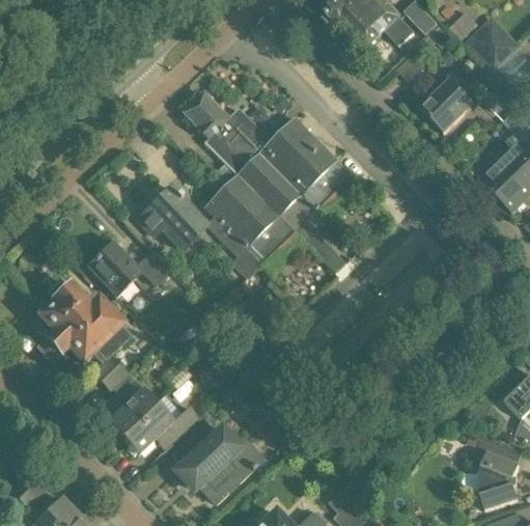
[(323,0),(323,9),(330,18),(340,18),(367,48),(384,30),(398,46),(413,32),(399,17),(399,16),(386,0),(323,0)]
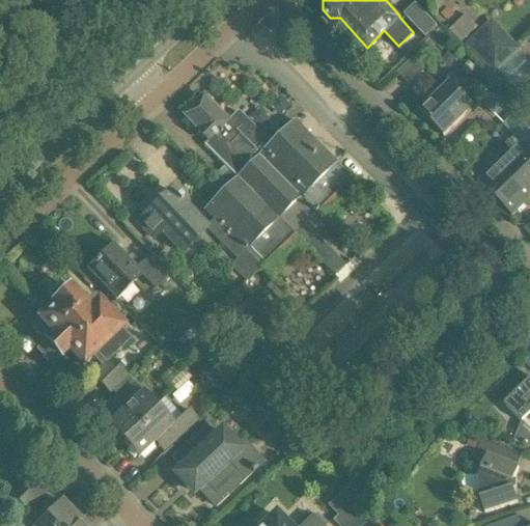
[(437,23),(415,0),(402,10),(424,34),(437,23)]
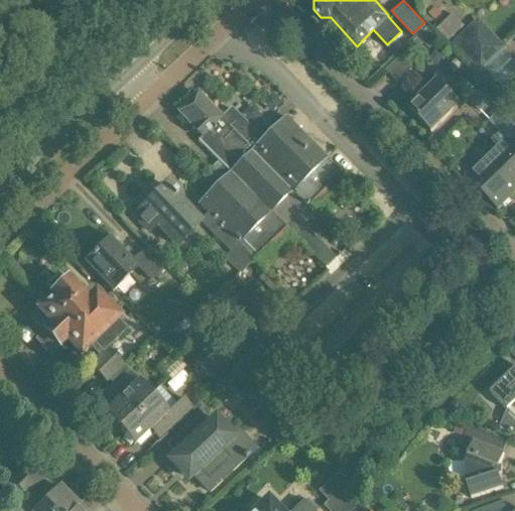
[(441,30),(457,16),(445,4),(430,19),(441,30)]
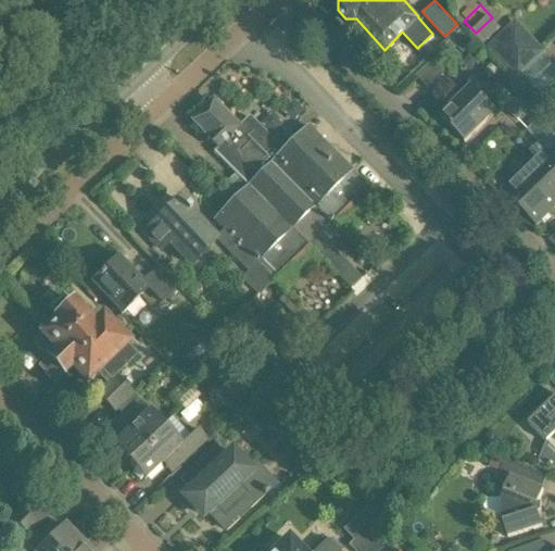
[(514,22),(492,42),(517,69),(539,47),(514,22)]
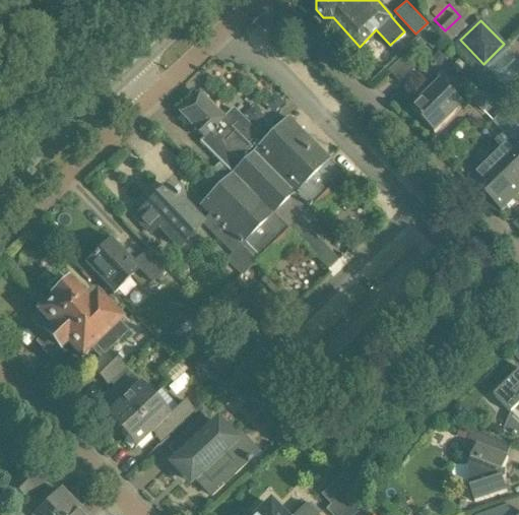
[(441,35),(431,23),(420,34),(431,45),(441,35)]
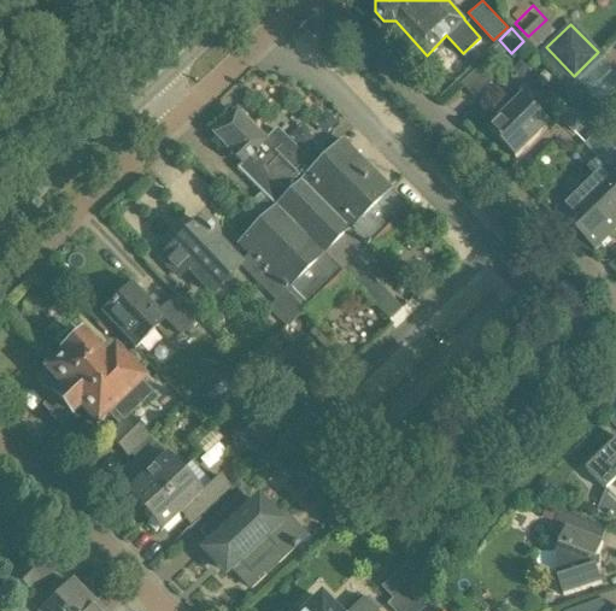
[(499,69),(486,56),(461,80),(474,93),(499,69)]
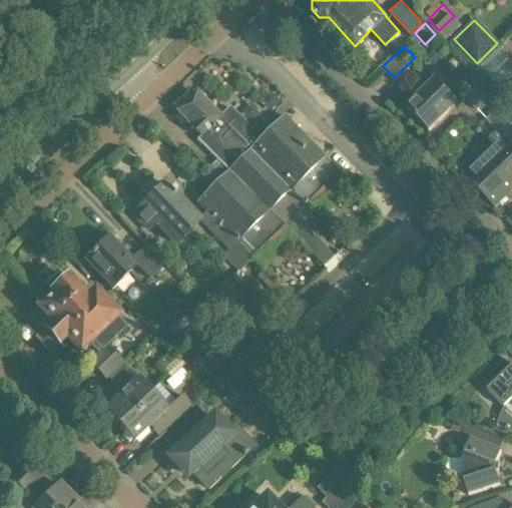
[(435,77),(406,105),(428,128),(457,99),(435,77)]
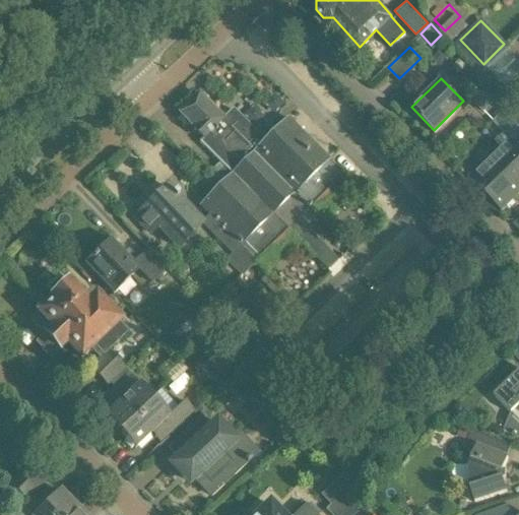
[(199,203),(206,211),(221,227),(213,235),(231,251),(238,244),(266,272),(270,268),(301,240),(286,226),(307,205),(320,218),(354,186),(329,159),(287,117),(263,139),(233,107),(222,117),(198,92),(180,111),(193,124),(192,125),(201,135),(197,138),(230,173),(199,203)]
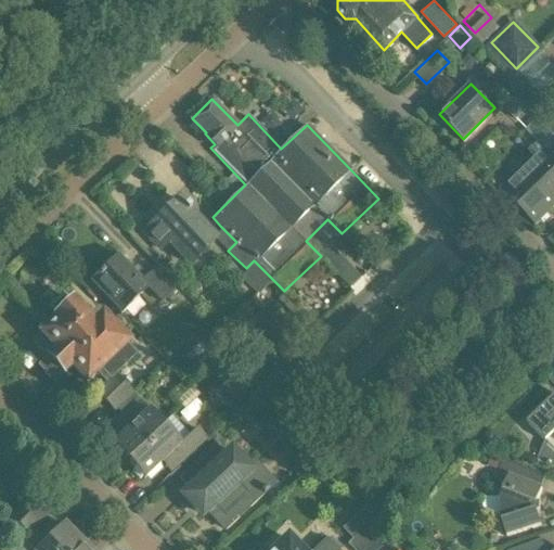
[(553,170),(553,122),(553,120),(536,137),(545,148),(525,167),(522,164),(519,162),(515,161),(512,162),(509,165),(507,168),(507,173),(510,175),(513,179),(503,189),(519,205),(553,170)]
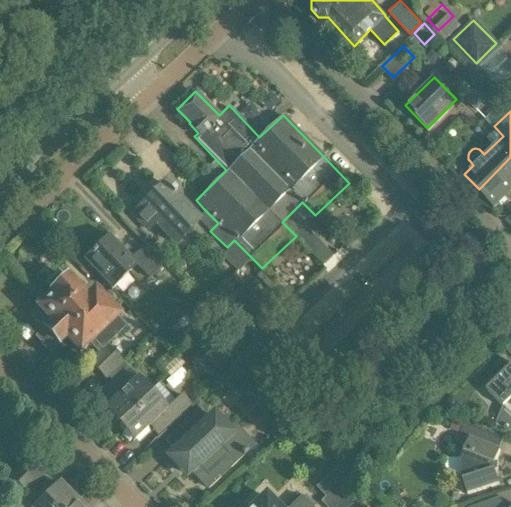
[(510,157),(479,189),(494,204),(510,187),(510,157)]
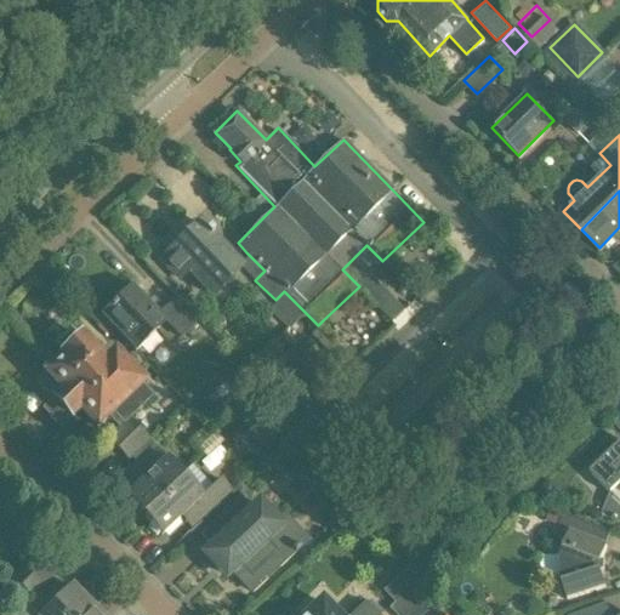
[(211,292),(240,265),(240,263),(238,261),(198,220),(161,256),(178,274),(187,267),(211,292)]
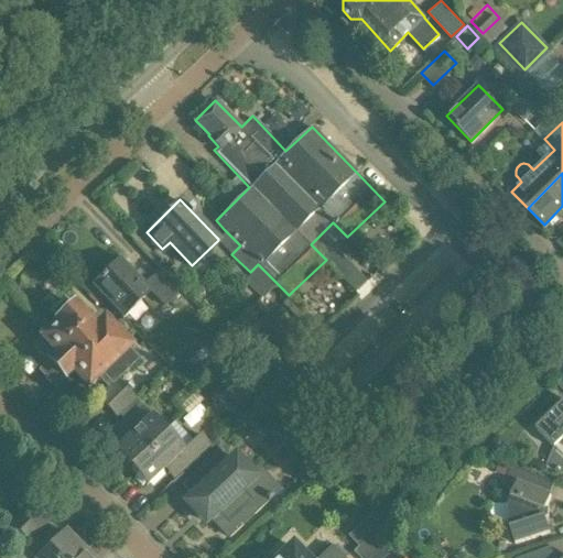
[(240,245),(224,229),(220,232),(216,237),(218,239),(218,240),(231,254),(240,245)]
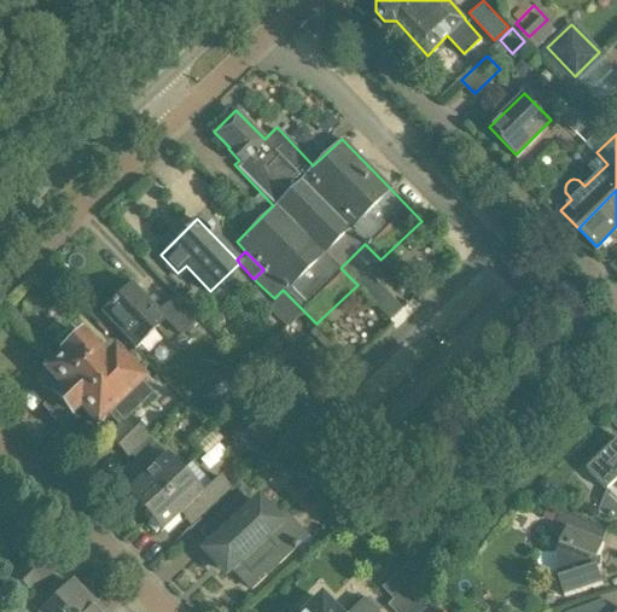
[(169,343),(197,316),(175,293),(157,310),(123,275),(105,293),(111,299),(100,310),(134,345),(153,327),(169,343)]
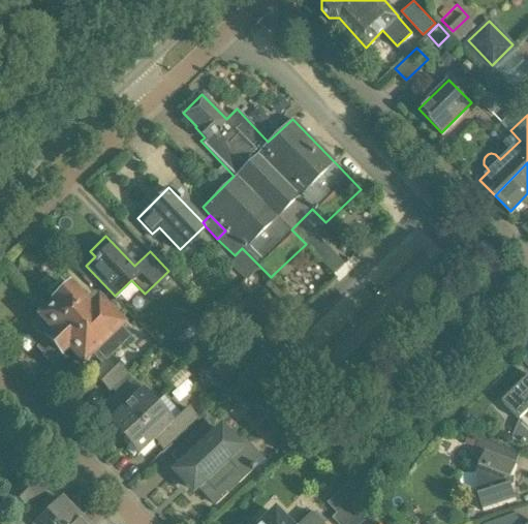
[(110,346),(114,349),(129,335),(121,326),(122,325),(96,298),(89,306),(68,284),(60,277),(47,290),(53,299),(54,300),(91,341),(95,337),(107,347),(110,346)]
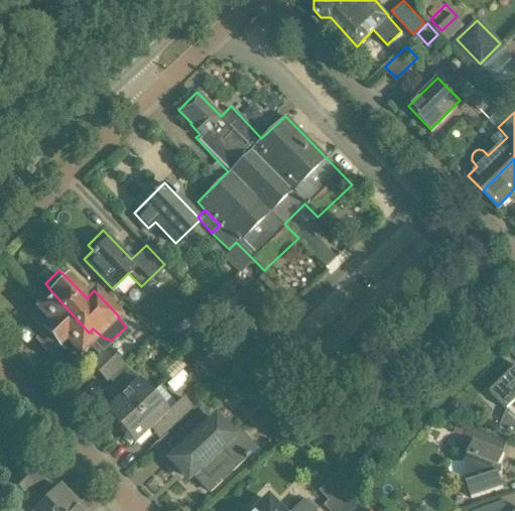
[(89,333),(52,292),(36,307),(30,315),(44,330),(35,338),(49,352),(57,344),(58,345),(66,338),(80,353),(93,341),(102,350),(89,362),(97,371),(116,353),(107,345),(111,341),(107,338),(105,339),(93,329),(89,333)]
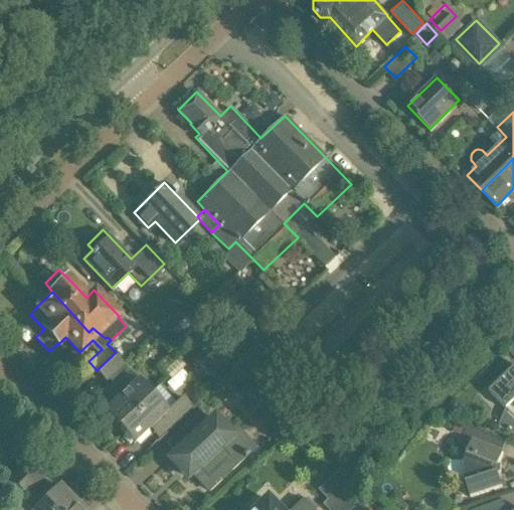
[(98,399),(96,401),(122,429),(140,412),(135,405),(150,391),(122,361),(123,360),(116,352),(97,370),(105,378),(108,374),(115,382),(111,387),(108,383),(95,396),(98,399)]
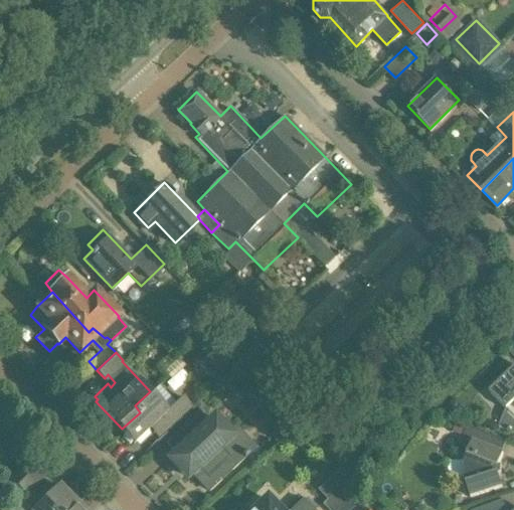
[(513,363),(489,388),(505,405),(498,425),(513,431),(513,363)]
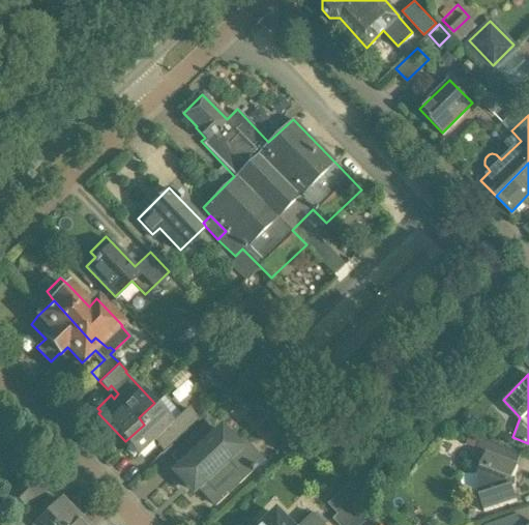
[(172,420),(154,403),(139,417),(144,425),(125,441),(138,454),(160,432),(170,441),(196,415),(187,407),(180,413),(172,420)]
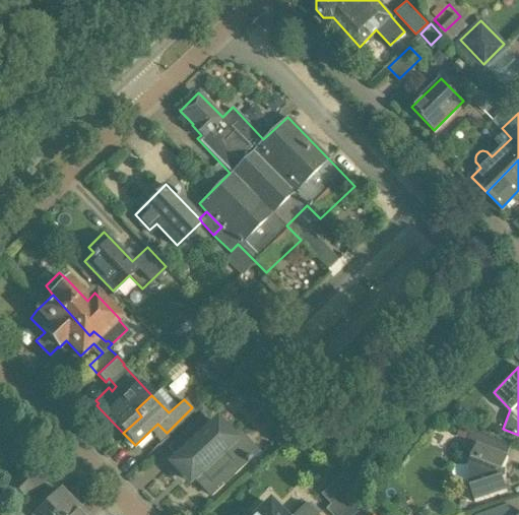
[(464,401),(459,397),(448,408),(457,416),(464,408),(464,401)]
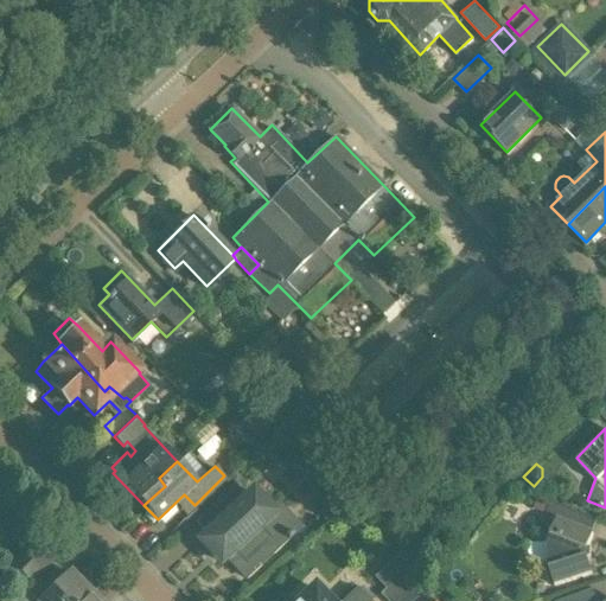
[(206,531),(199,538),(219,558),(225,554),(246,575),(260,562),(259,561),(270,549),(272,551),(292,532),(289,530),(297,524),(278,504),(270,510),(252,490),(244,496),(233,483),(195,518),(206,531)]
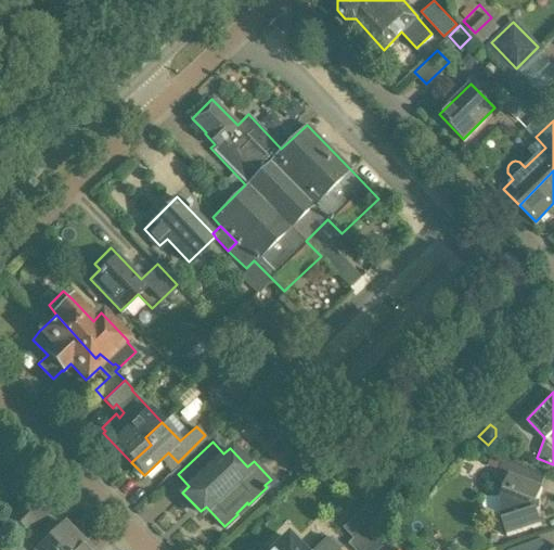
[(533,483),(539,470),(503,456),(498,469),(507,473),(501,490),(500,498),(499,506),(500,510),(500,513),(506,533),(540,522),(536,508),(539,507),(539,500),(537,499),(541,486),(533,483)]
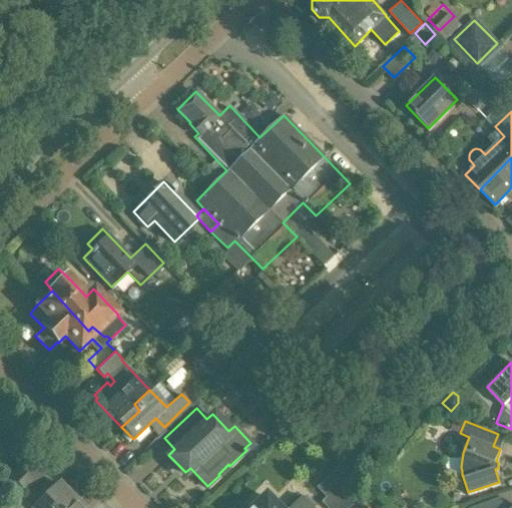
[(43,470),(27,454),(8,474),(24,490),(43,470)]
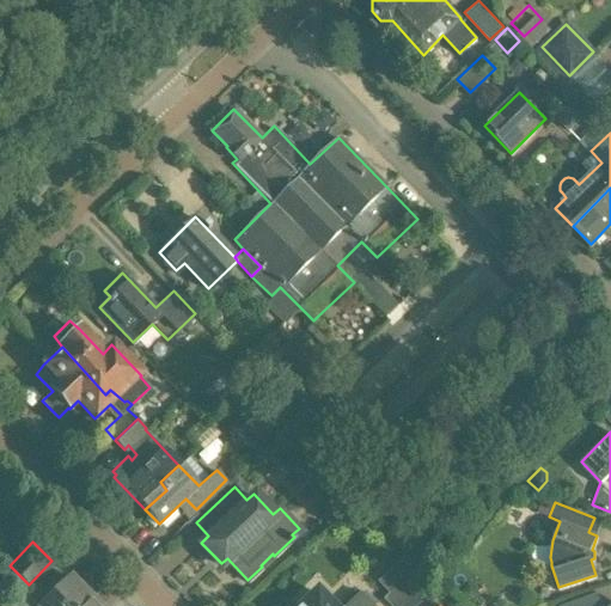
[(38,605),(77,605),(90,594),(69,574),(50,592),(41,582),(31,591),(30,589),(12,605),(36,605),(37,605),(38,605)]
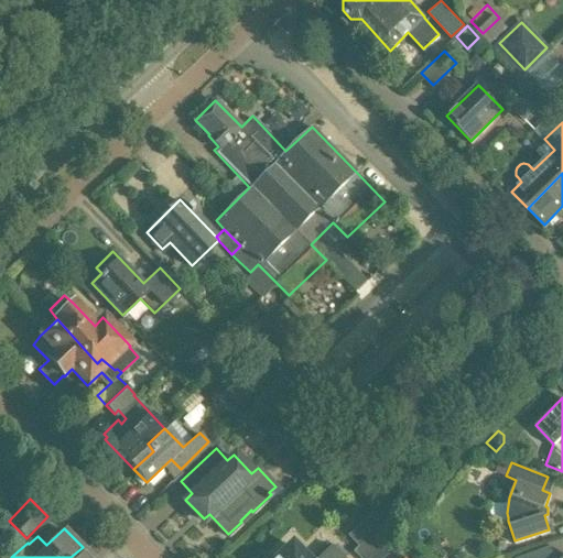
[(360,557),(381,557),(392,549),(371,529),(352,548),(360,557)]
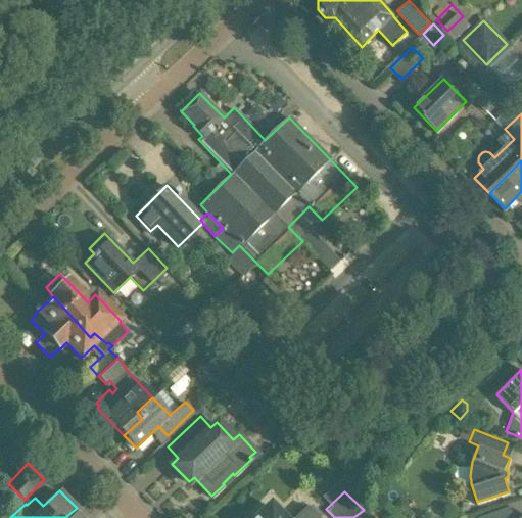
[(316,517),(319,516),(305,504),(290,517),(284,517),(269,503),(252,517),(316,517)]
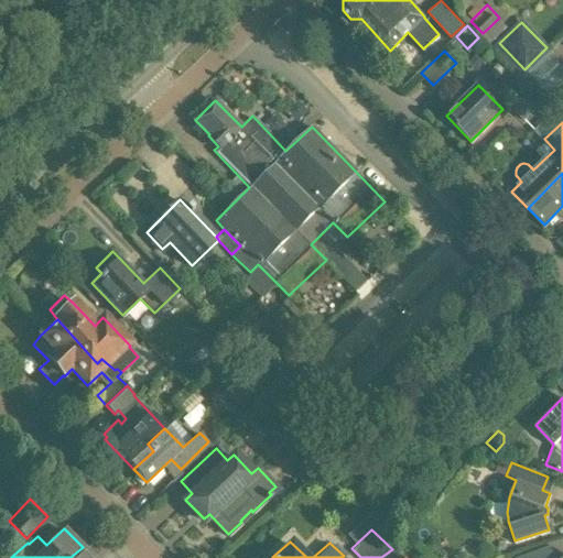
[(562,557),(562,556),(561,557),(552,557),(548,545),(551,545),(550,543),(515,557),(516,557),(562,557)]
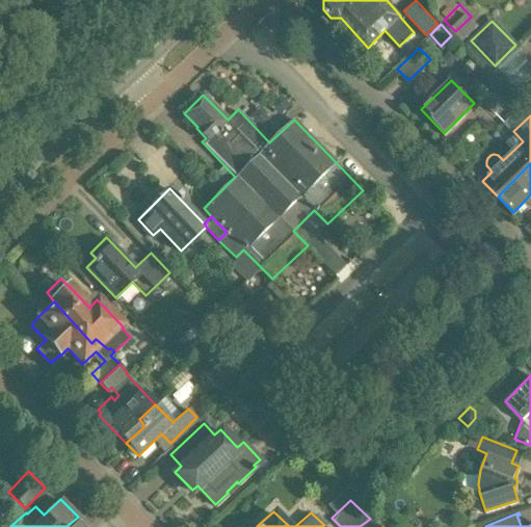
[(87,526),(78,517),(67,526),(87,526)]
